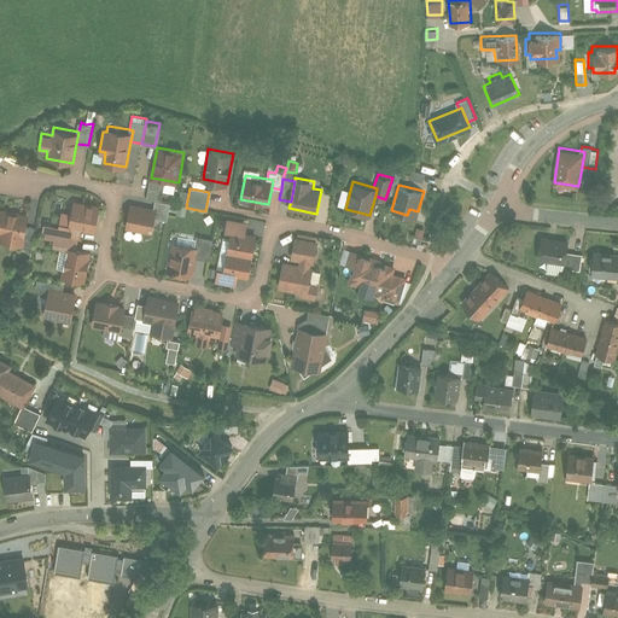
[(98,207),(74,202),(70,223),(59,222),(57,234),(79,238),(81,227),(94,229),(98,207)]
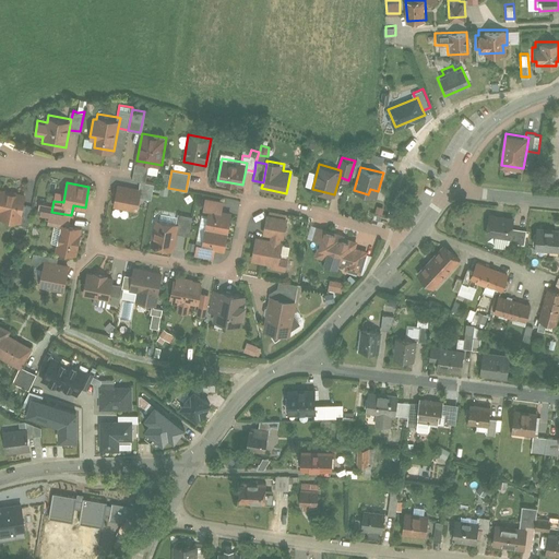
[(139,189),(141,190),(140,199),(151,201),(153,191),(154,186),(154,185),(141,182),(139,189)]
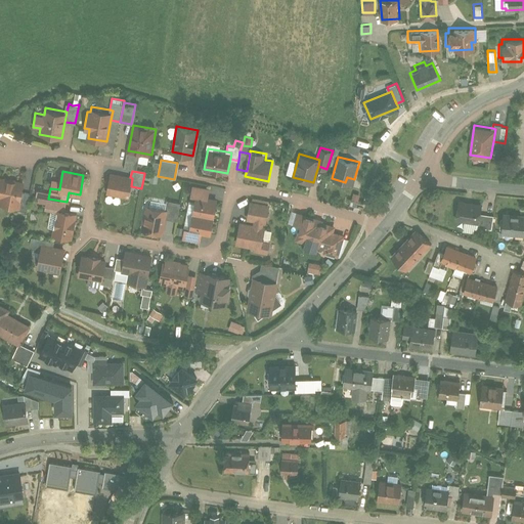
[(132,178),(111,174),(107,194),(129,199),(131,186),(132,178)]
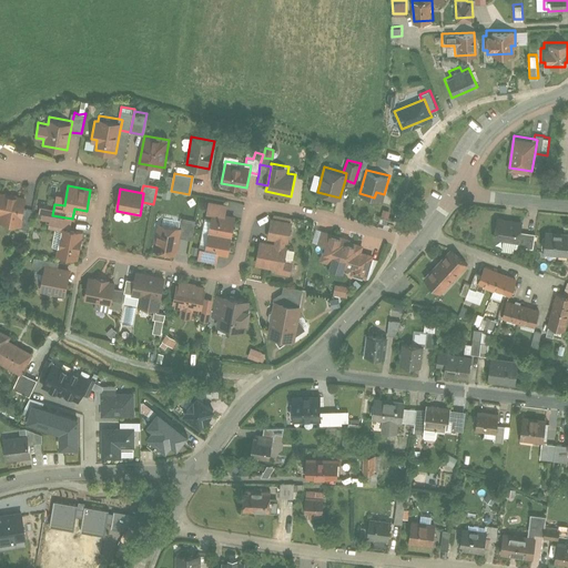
[(24,195),(0,191),(0,223),(19,227),(22,208),(24,195)]
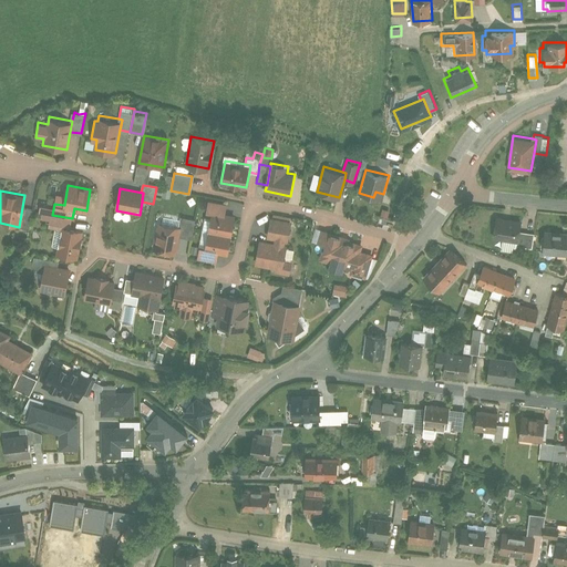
[(227,203),(208,199),(207,212),(213,213),(206,247),(199,246),(197,259),(215,261),(216,251),(227,254),(234,216),(226,215),(227,203)]
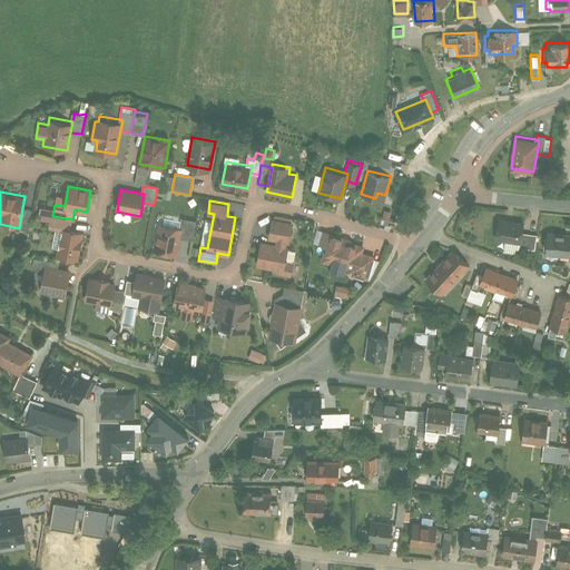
[(32,209),(22,208),(19,228),(29,229),(32,209)]
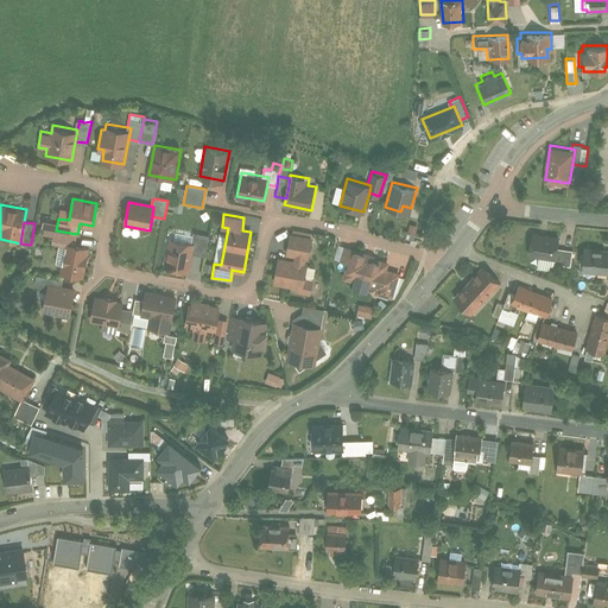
[(82,277),(88,247),(76,245),(77,234),(56,230),(54,229),(51,245),(67,248),(61,273),(82,277)]
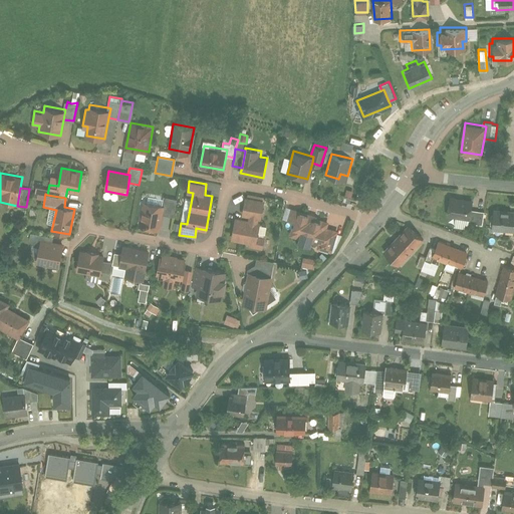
[(266,198),(245,194),(241,214),(250,216),(249,221),(237,219),(233,237),(251,241),(250,247),(263,249),(265,237),(258,236),(266,198)]
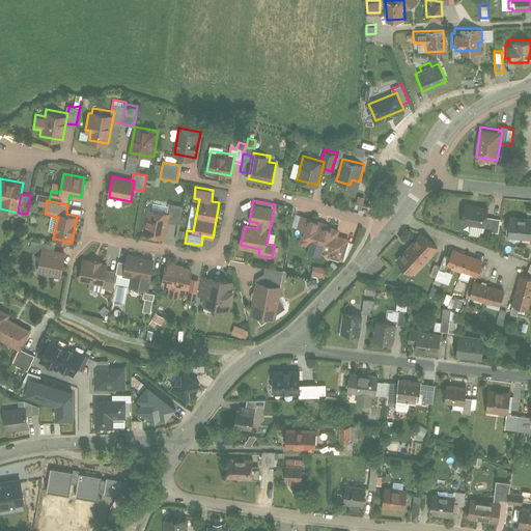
[(486,205),(463,201),(459,223),(468,224),(483,227),(484,217),(486,205)]
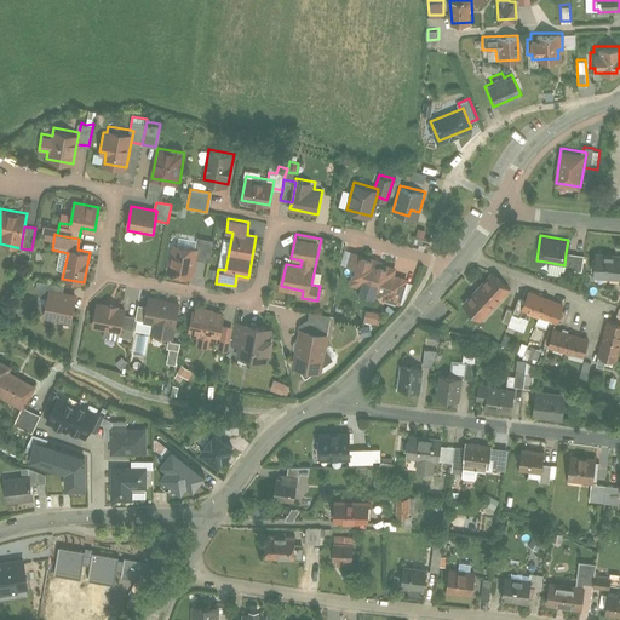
[(196,236),(194,246),(193,258),(208,262),(213,240),(196,236)]
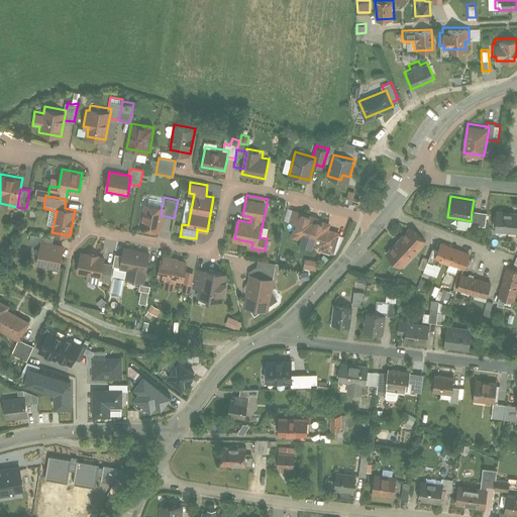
[(162,205),(144,202),(139,228),(158,232),(161,215),(162,205)]
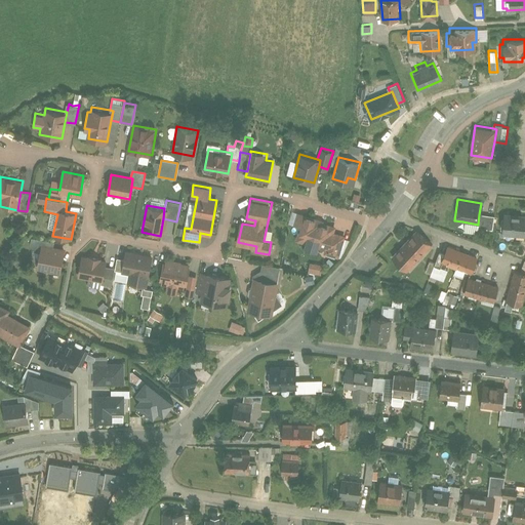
[(301,227),(305,216),(305,214),(292,211),(289,224),(301,227)]
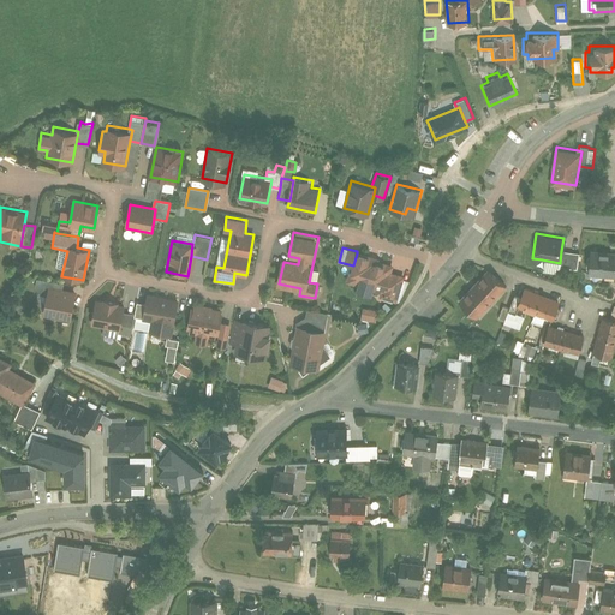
[(614,251),(590,249),(587,274),(604,276),(603,286),(614,287),(614,276),(613,276),(613,274),(614,251)]
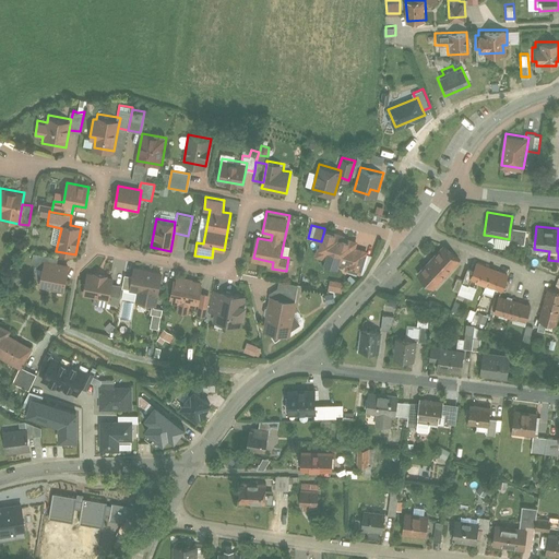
[(509,239),(508,242),(522,245),(524,230),(510,228),(509,239)]
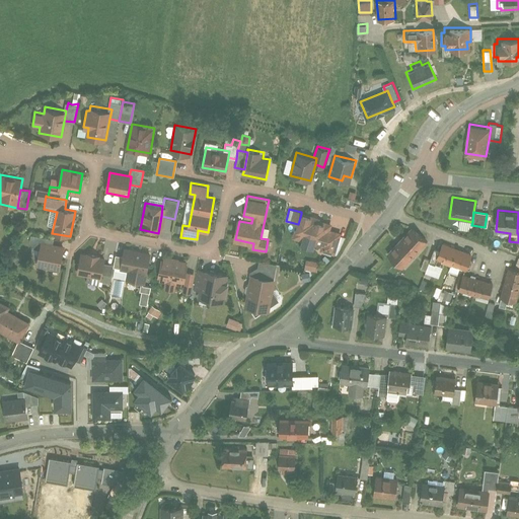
[(312,217),(301,214),(298,224),(294,237),(306,240),(307,236),(324,242),(322,249),(335,253),(341,233),(329,230),(330,225),(312,219),(312,217)]
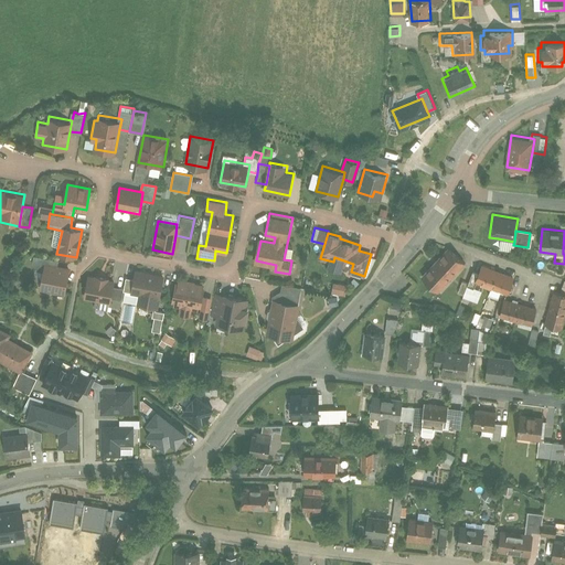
[(514,242),(498,238),(496,249),(508,252),(509,247),(512,247),(512,245),(513,245),(514,242)]
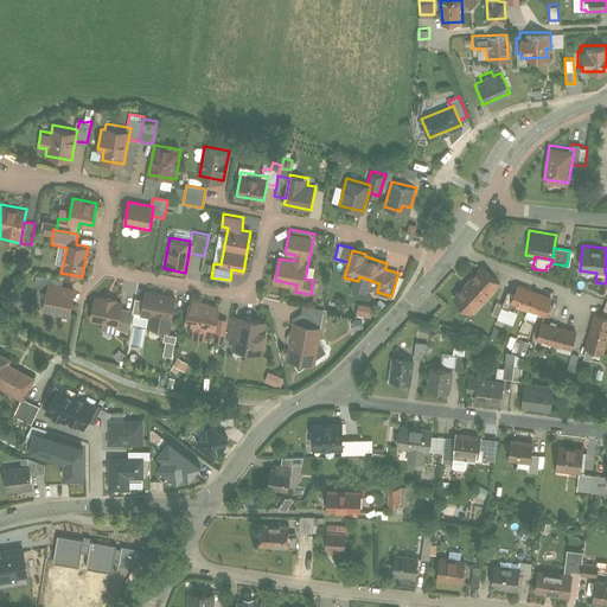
[(454,296),(472,314),(502,283),(484,266),(454,296)]
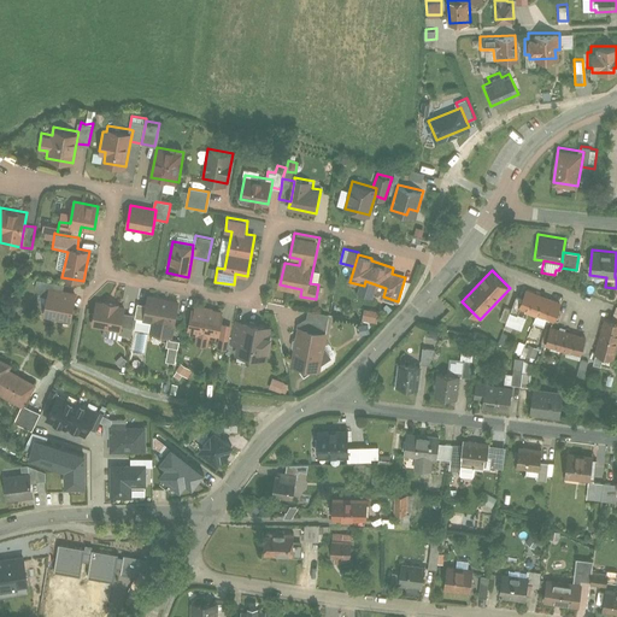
[(47,291),(62,293),(63,283),(35,277),(31,293),(46,297),(47,291)]
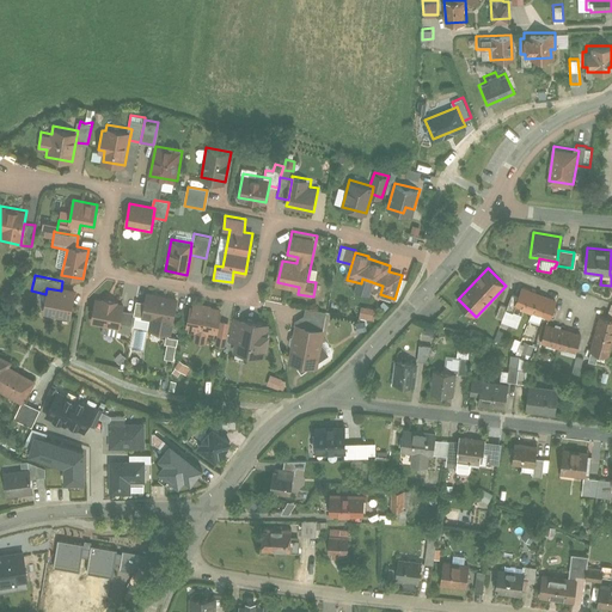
[(555,300),(520,286),(515,298),(512,306),(546,320),(555,300)]
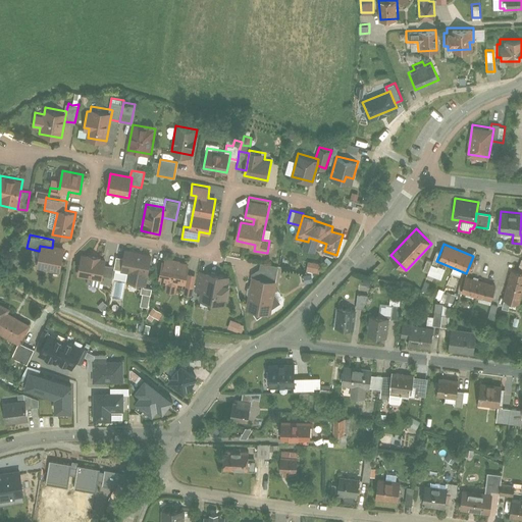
[(52,248),(40,246),(39,251),(36,267),(59,272),(63,250),(52,248)]
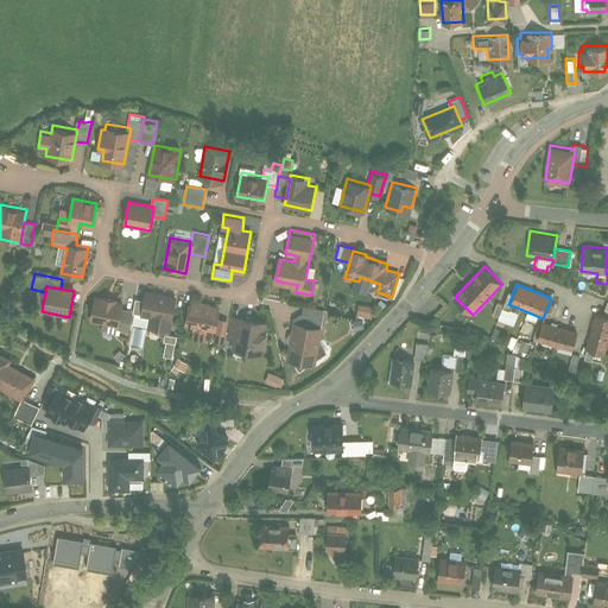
[(176,295),(146,290),(144,301),(143,312),(141,315),(151,317),(149,328),(170,331),(176,295)]
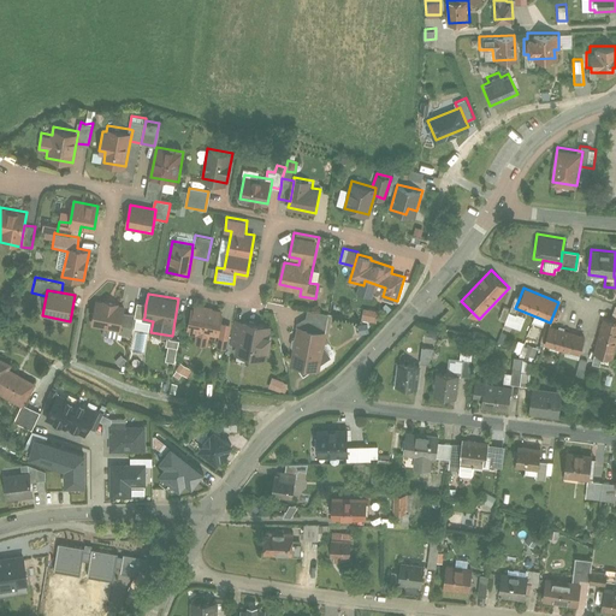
[(515,308),(519,300),(513,297),(502,321),(509,324),(515,308)]
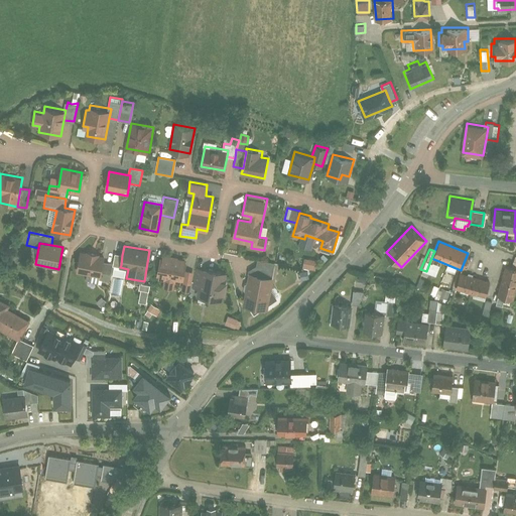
[(104,255),(81,252),(78,272),(100,276),(103,262),(104,255)]
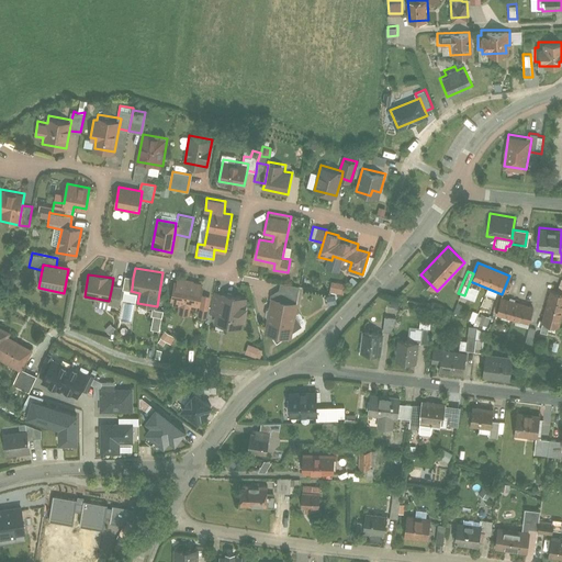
[(124,277),(123,288),(132,289),(133,278),(124,277)]
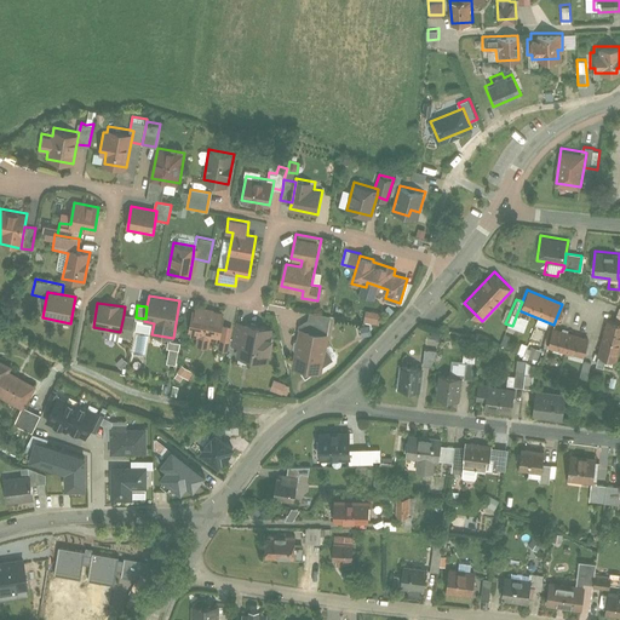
[(222,315),(194,309),(189,333),(199,336),(196,346),(208,349),(211,338),(217,338),(219,325),(222,315)]
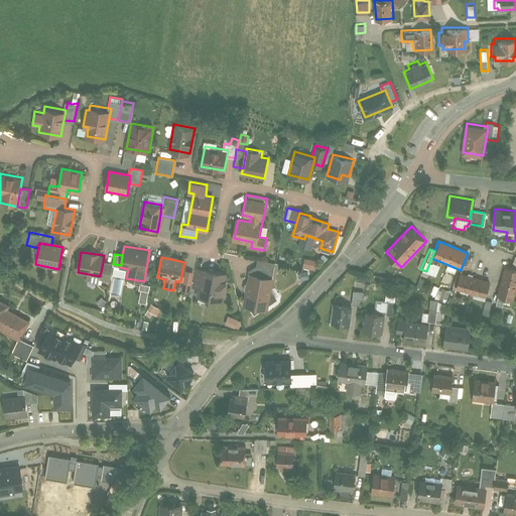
[(316,261),(303,259),(302,269),(314,271),(316,261)]
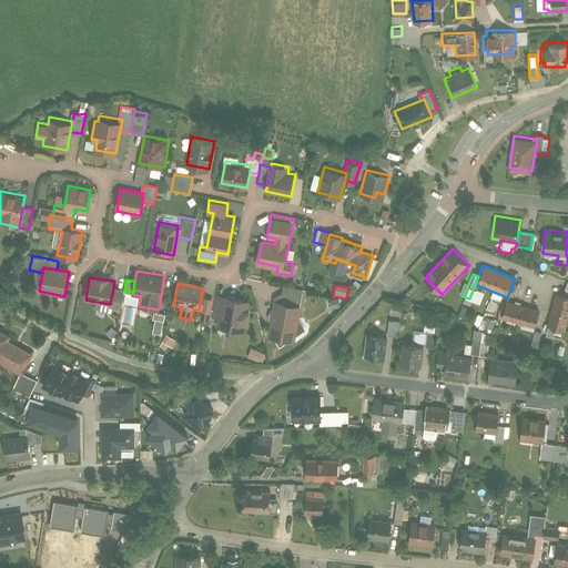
[(281,301),(300,304),(302,290),(283,286),(281,301)]
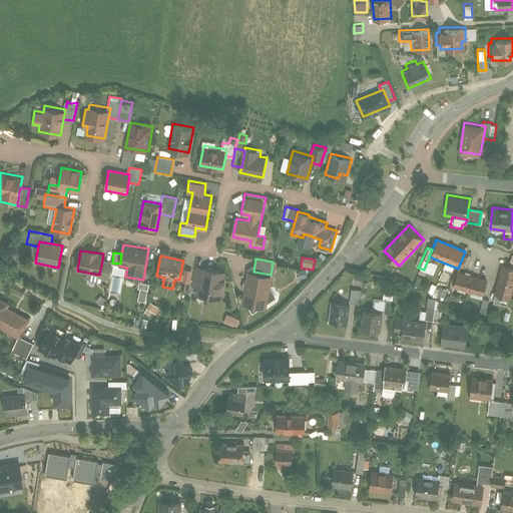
[(112,263),(102,261),(99,275),(99,279),(109,280),(112,263)]
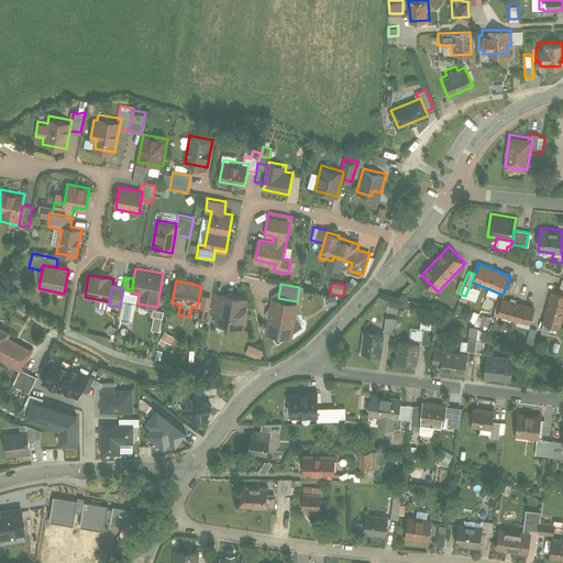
[(562,305),(562,295),(548,291),(540,323),(558,328),(562,305)]
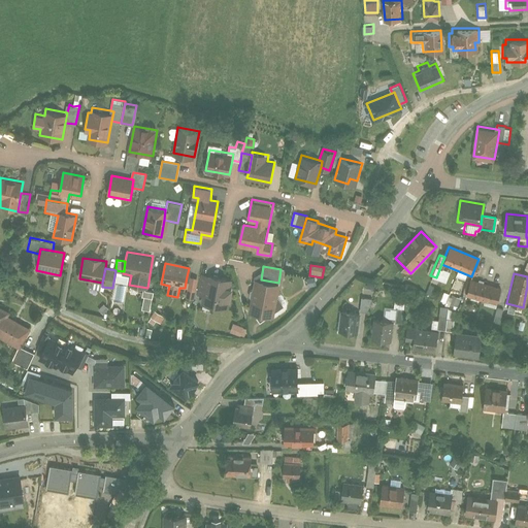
[(198,278),(187,276),(185,288),(188,289),(187,297),(194,299),(198,278)]
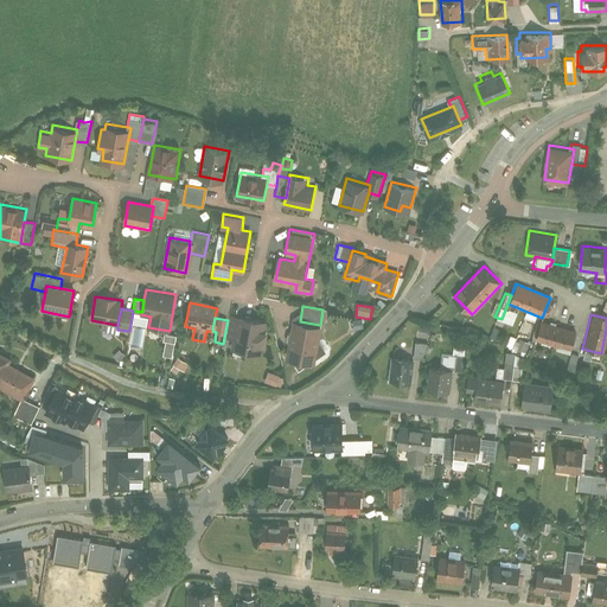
[(267,324),(235,318),(231,338),(236,339),(234,350),(261,355),(263,346),(267,346),(269,331),(266,330),(267,324)]
